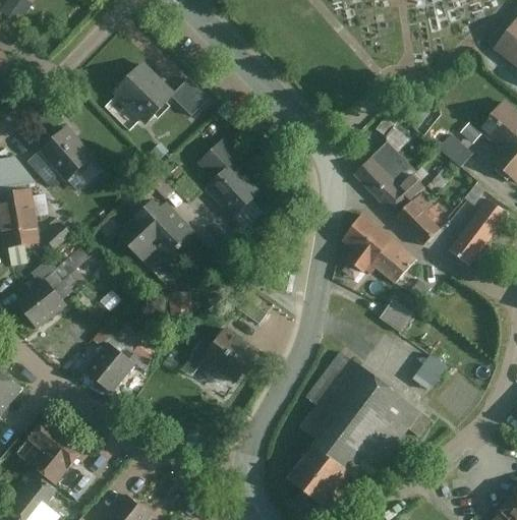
[(31,2),(27,0),(7,0),(2,9),(18,20),(31,2)]
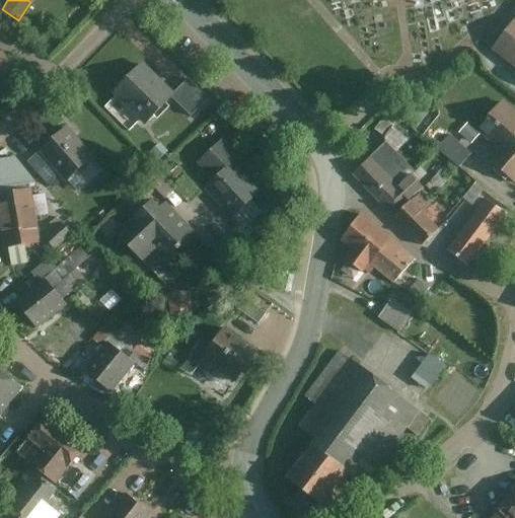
[(514,11),(488,45),(514,67),(514,11)]
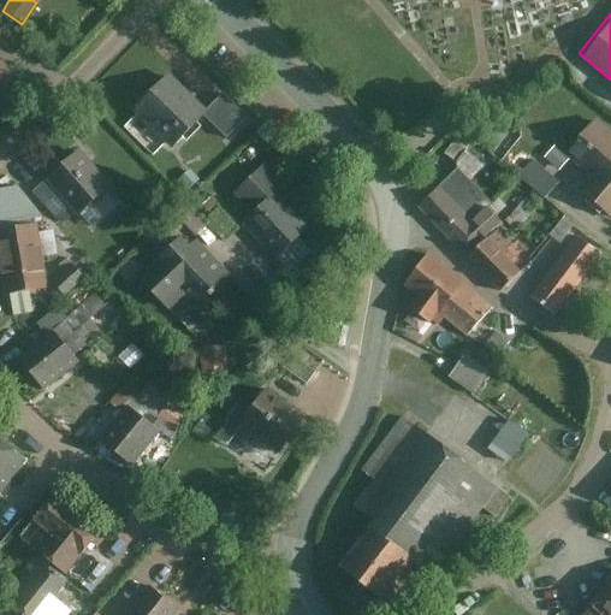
[(0,90),(15,71),(0,61),(0,90)]
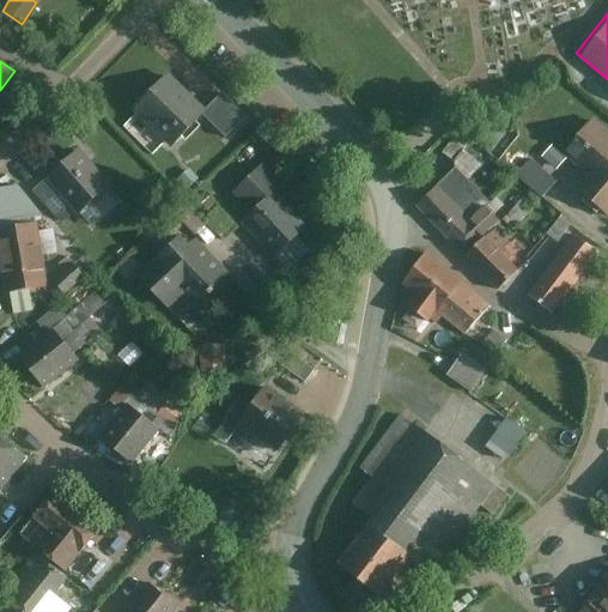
[(247,115),(220,90),(199,111),(157,71),(122,105),(169,151),(202,115),(225,137),(247,115)]
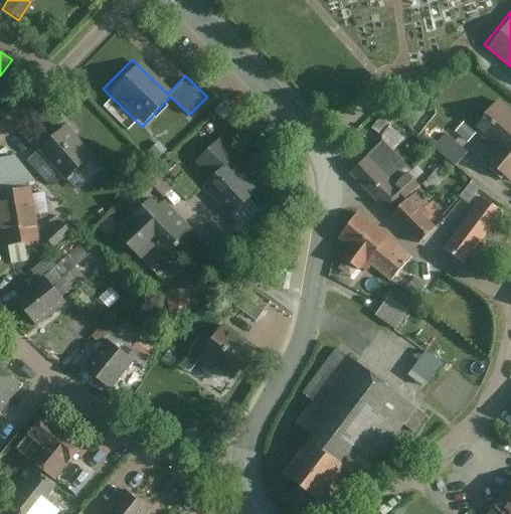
[(510,184),(510,113),(493,99),(471,128),(463,122),(456,131),(470,142),(478,132),(502,151),(488,168),(510,186),(510,184)]
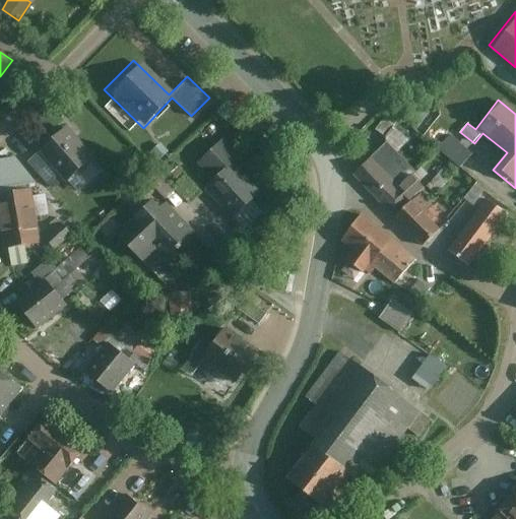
[(385,141),(394,150),(410,138),(393,126),(401,115),(390,107),(373,130),(385,141)]
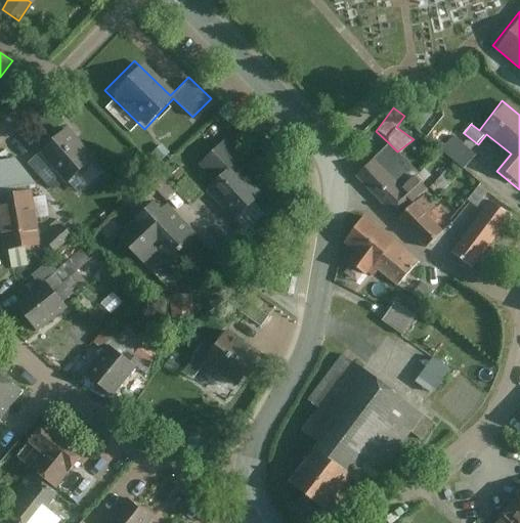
[(91,158),(56,125),(24,160),(46,181),(54,172),(67,183),(91,158)]
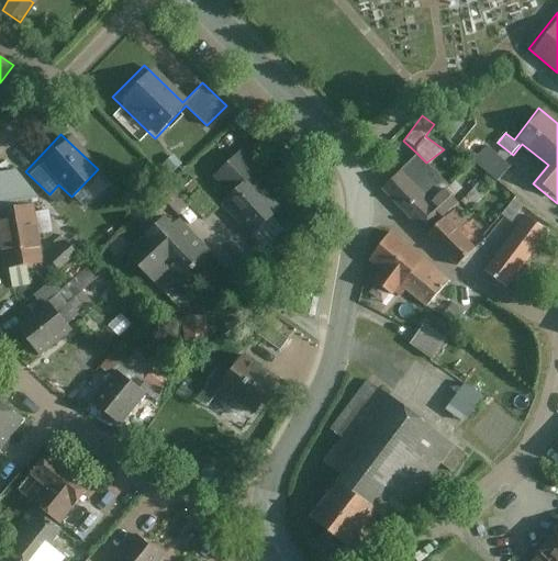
[(477,161),(500,179),(511,164),(488,146),(477,161)]
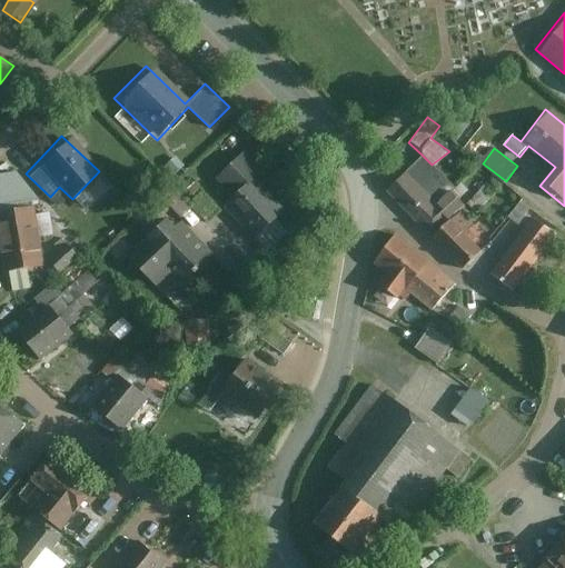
[(259,172),(235,150),(212,176),(234,195),(220,208),(251,237),(279,206),(251,181),(259,172)]
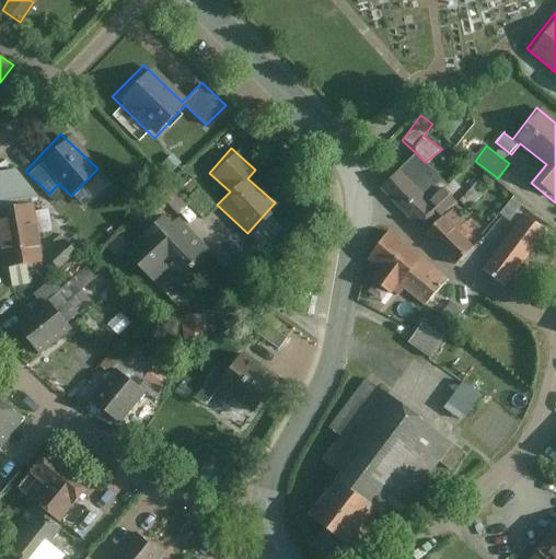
[(374,190),(418,235),(450,208),(460,198),(425,162),(415,152),(374,190)]
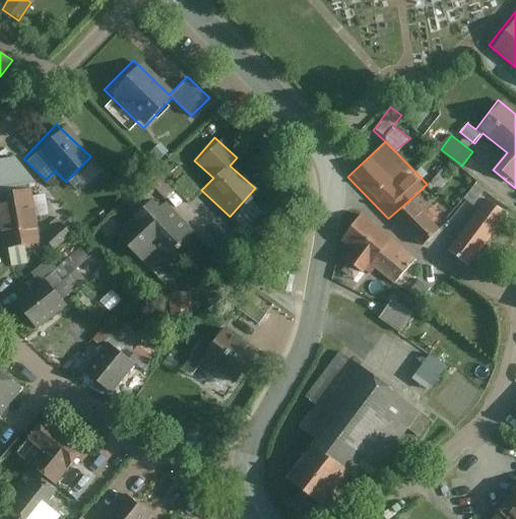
[(14,157),(0,159),(0,247),(5,246),(4,266),(27,265),(26,246),(39,245),(35,216),(48,216),(46,194),(31,197),(29,184),(36,183),(14,157)]
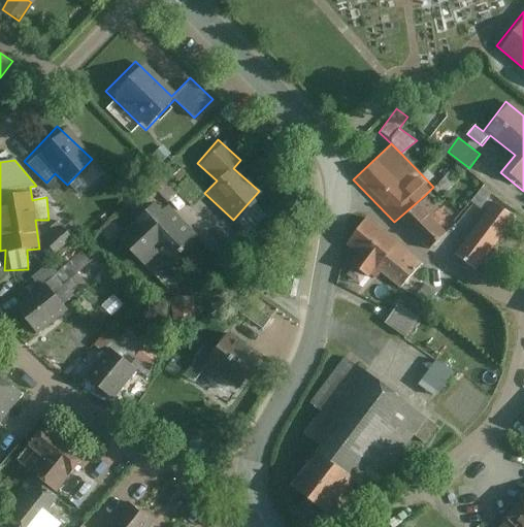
[(452,226),(424,196),(394,222),(424,253),(452,226)]
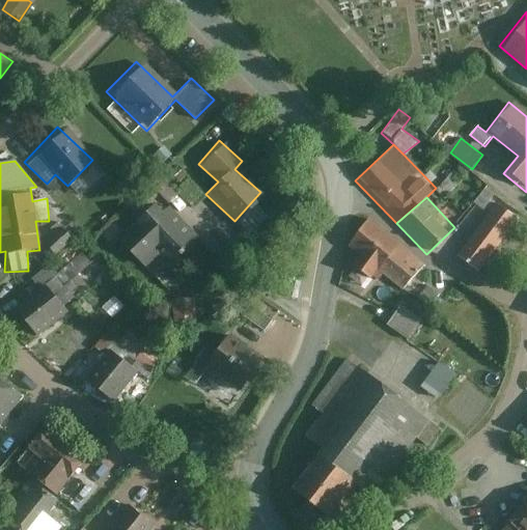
[(209,243),(162,201),(123,244),(151,269),(165,255),(184,272),(209,243)]
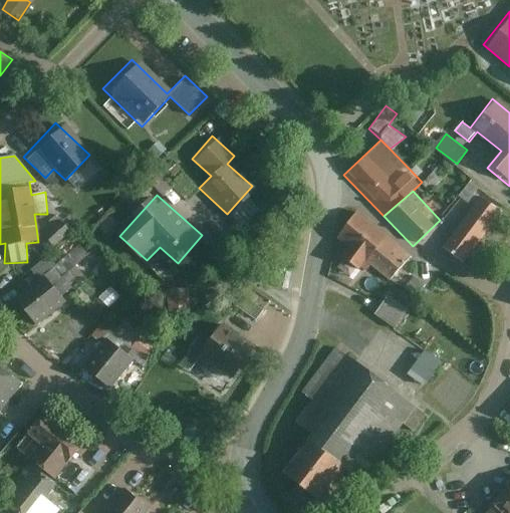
[(498,213),(478,197),(440,247),(460,262),(498,213)]
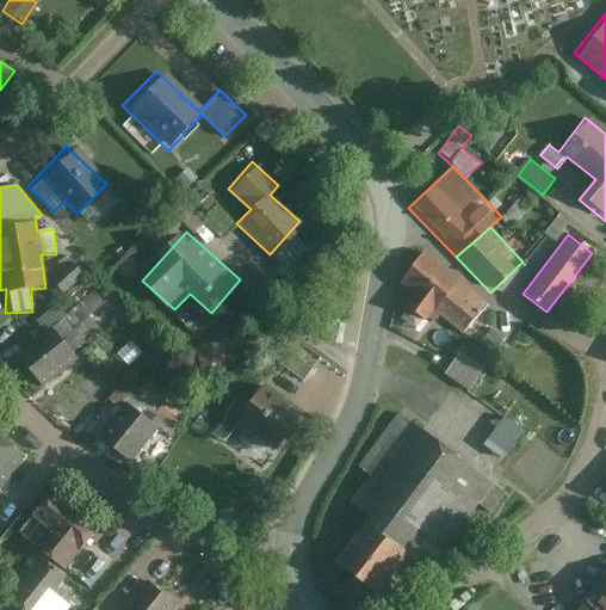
[(428,310),(432,313),(455,283),(418,253),(393,284),(409,297),(401,308),(419,322),(428,310)]
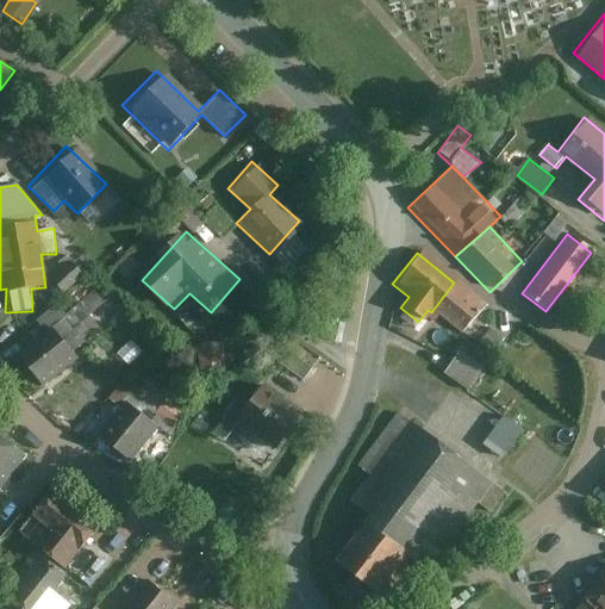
[(484,306),(454,283),(431,312),(460,336),(484,306)]
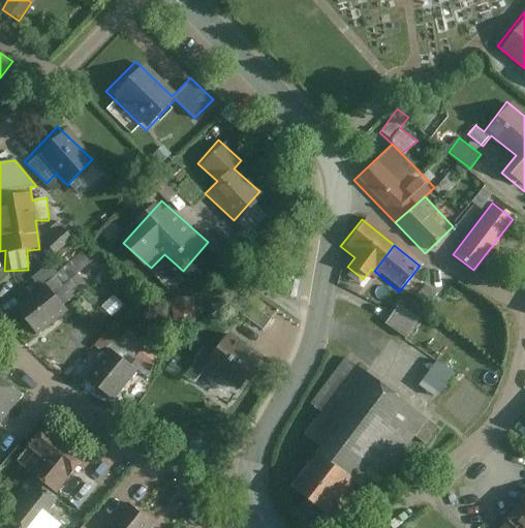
[(92,260),(82,249),(56,272),(48,262),(30,278),(39,288),(16,310),(37,334),(68,307),(62,301),(85,281),(78,273),(92,260)]
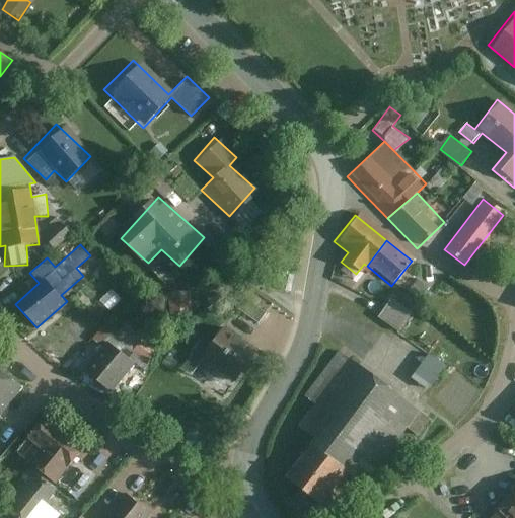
[(169,291),(170,313),(194,312),(193,290),(169,291)]
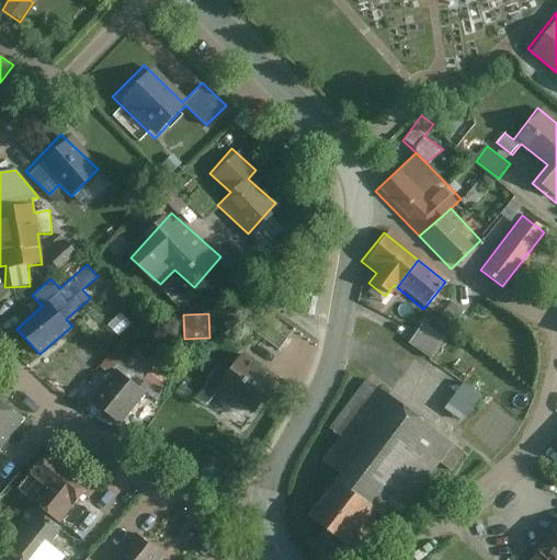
[(444,339),(423,326),(411,344),(432,357),(444,339)]
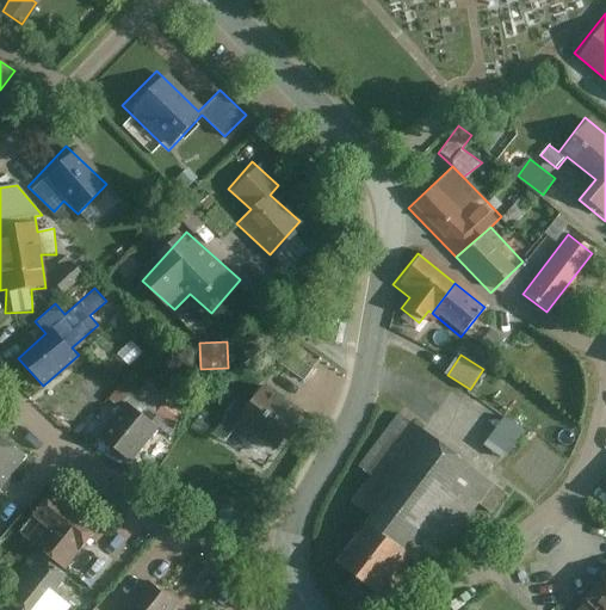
[(129,390),(121,383),(109,399),(116,405),(129,390)]
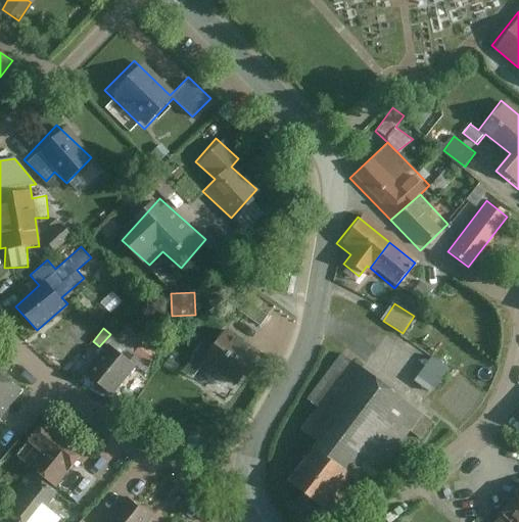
[(258,354),(221,329),(200,360),(239,384),(258,354)]
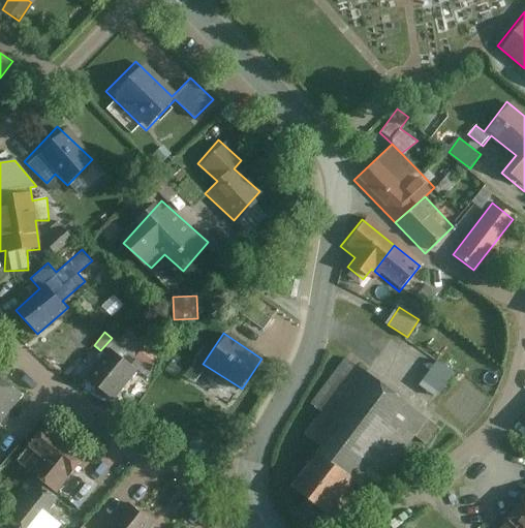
[(155,353),(144,346),(134,360),(145,367),(155,353)]
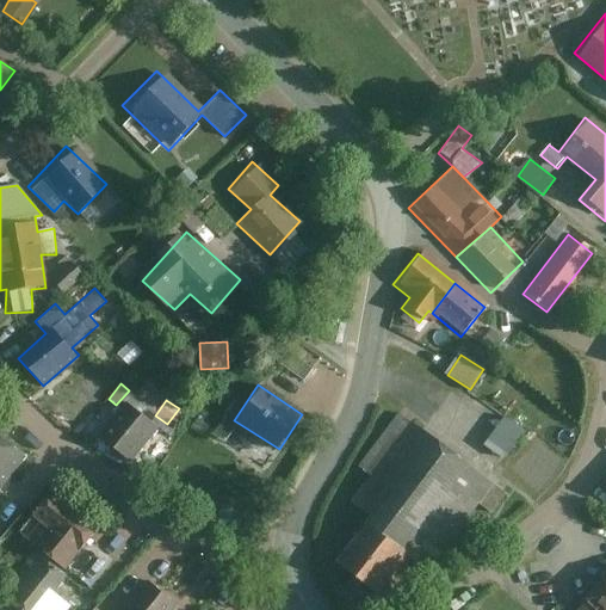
[(127,407),(100,442),(129,462),(154,427),(127,407)]
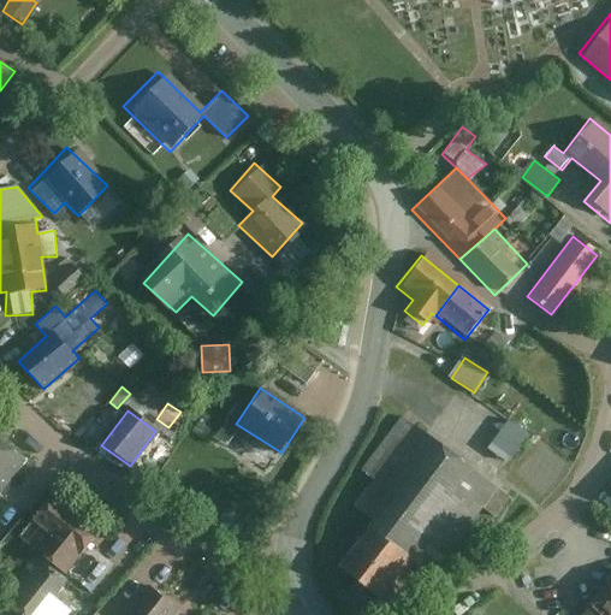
[(532,436),(509,419),(490,448),(511,463),(532,436)]
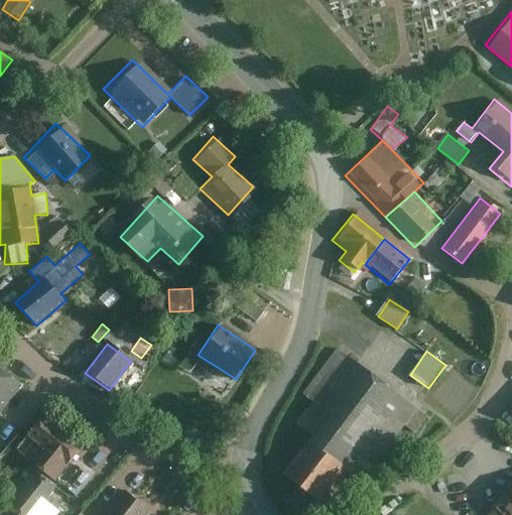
[(428,415),(337,352),(306,396),(315,402),(297,428),(315,440),(289,479),(327,504),(355,463),(373,476),(406,428),(415,434),(428,415)]
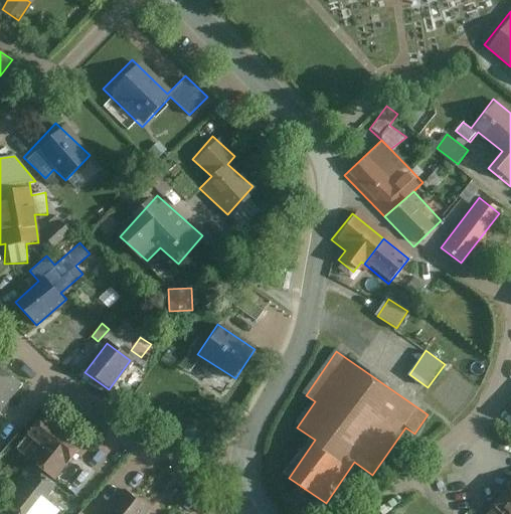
[(0,405),(19,382),(0,365),(0,405)]
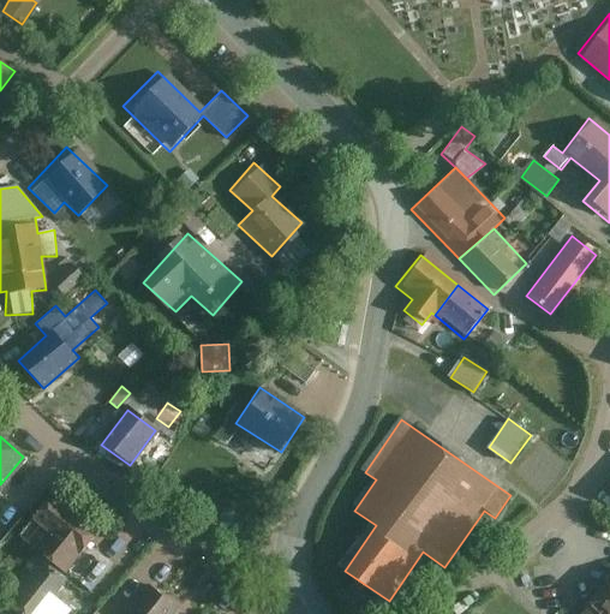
[(102,528),(55,492),(35,517),(59,536),(45,554),(67,572),(102,528)]
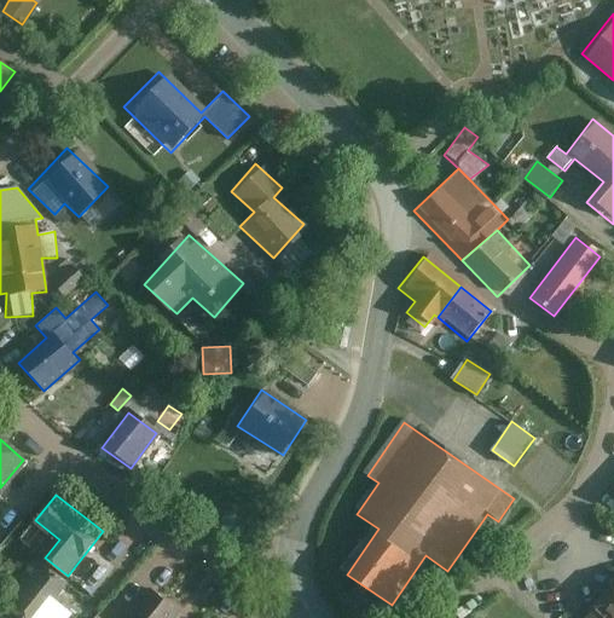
[(67,584),(40,565),(3,616),(5,617),(68,617),(51,606),(67,584)]
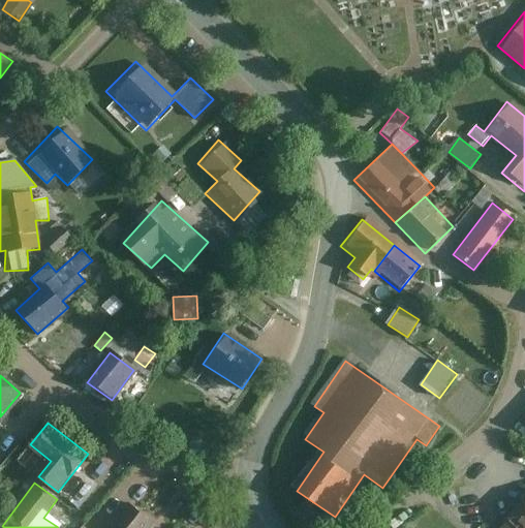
[(524,527),(524,500),(500,527),(524,527)]
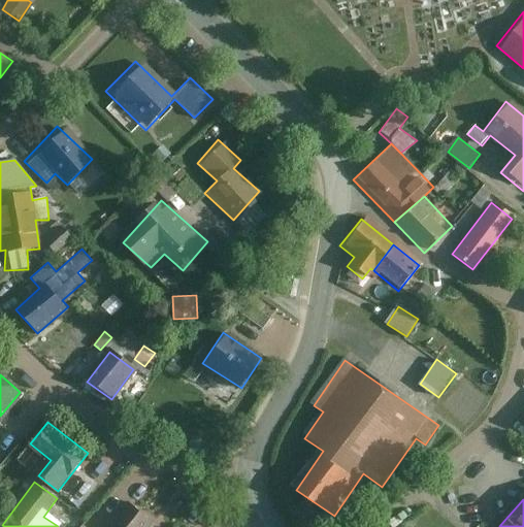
[(154,526),(138,512),(123,526),(154,526)]
